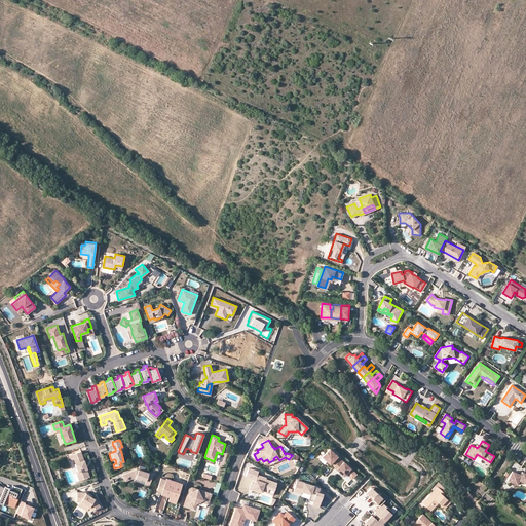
[(337,458),(329,450),(322,458),(329,465),(331,464),(333,467),(333,468),(342,478),(345,475),(349,470),(340,460),(339,461),(336,458),(337,458)]
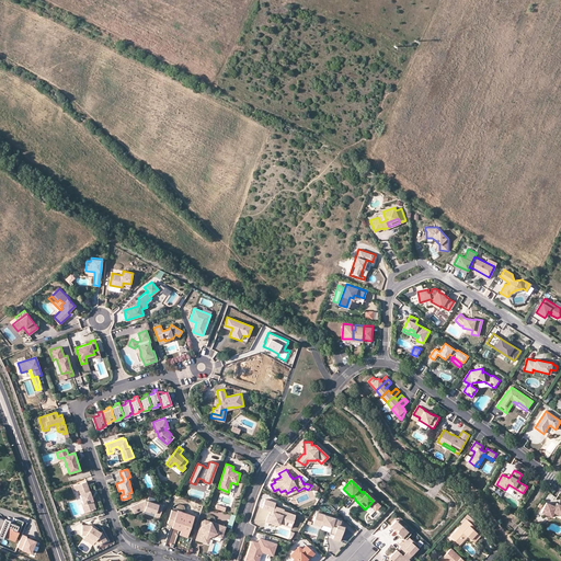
[(76,491),(79,490),(83,503),(84,503),(88,512),(95,508),(91,494),(87,482),(73,487),(76,491)]
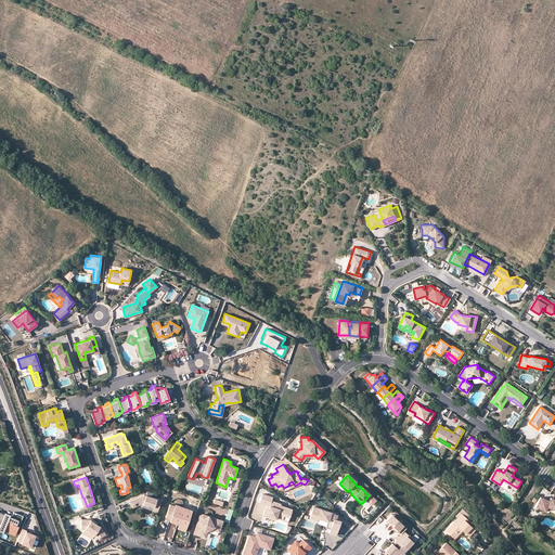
[(516,490),(517,488),(503,479),(502,481),(516,490)]
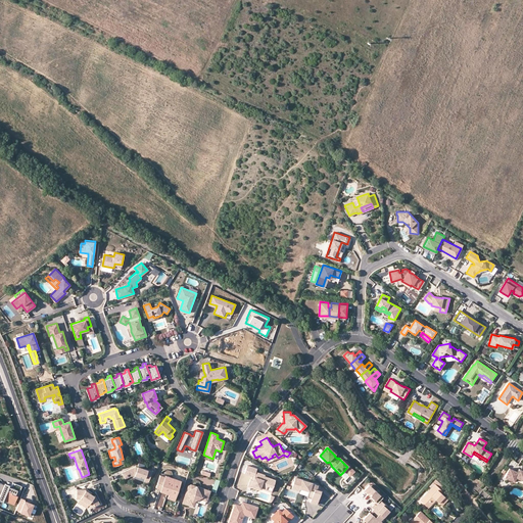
[(256,469),(246,466),(243,474),(253,477),(252,481),(250,480),(248,487),(259,490),(260,488),(262,484),(273,488),(275,480),(264,476),(265,475),(255,472),(256,469)]
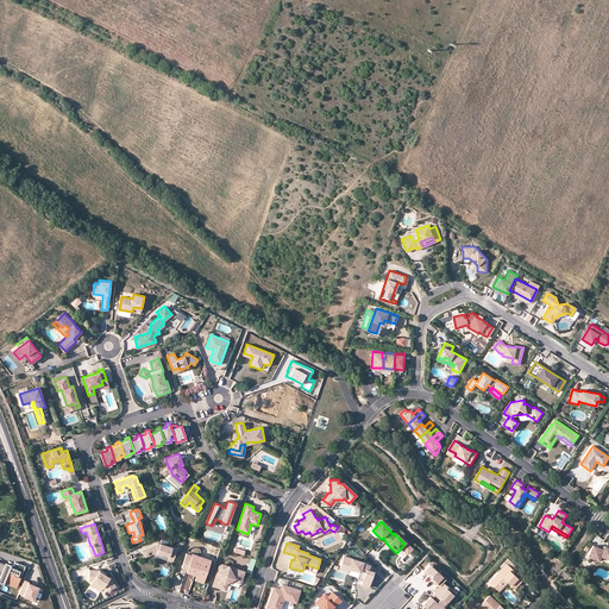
[(154,552),(154,554),(155,553),(157,554),(157,553),(163,554),(164,553),(169,556),(168,560),(173,563),(177,550),(167,546),(161,544),(158,544),(142,551),(143,553),(144,556),(154,552)]
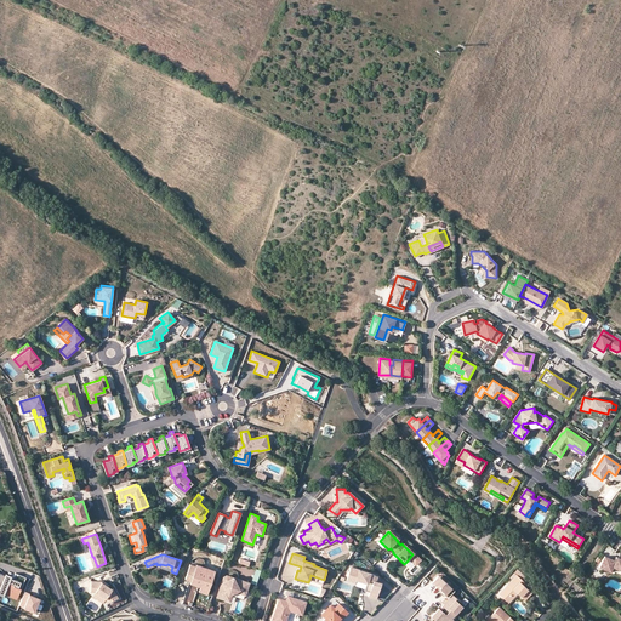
[(620,559),(619,558),(616,557),(614,560),(604,556),(599,568),(610,573),(613,568),(620,571),(620,573),(620,559)]
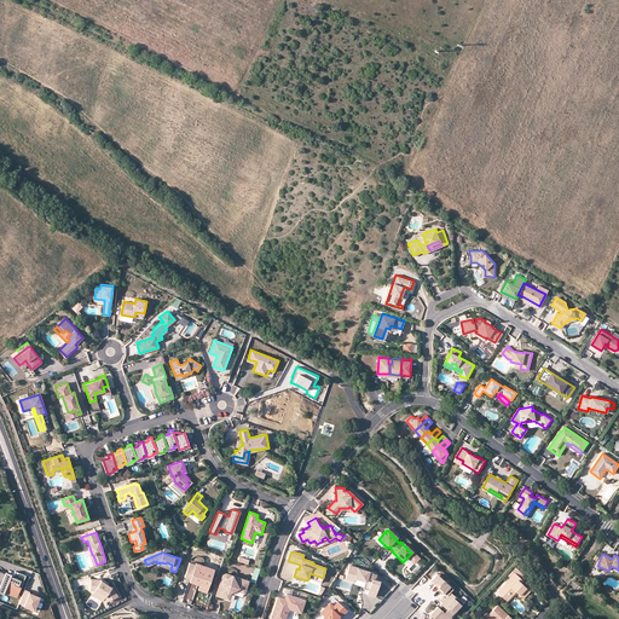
[(377,557),(372,563),(381,571),(386,563),(377,557)]
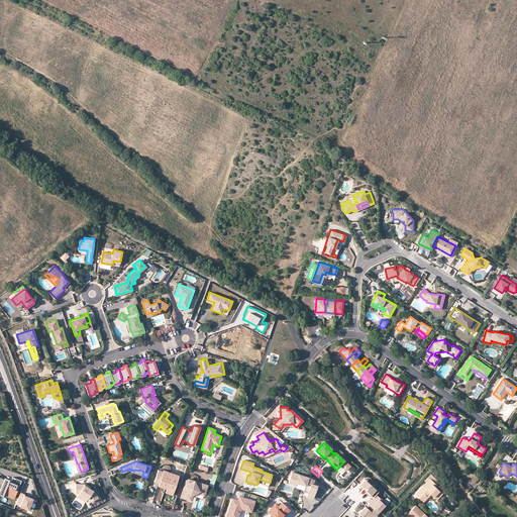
[(167,488),(174,491),(179,475),(164,470),(163,471),(159,470),(154,482),(158,483),(160,483),(168,486),(167,488)]
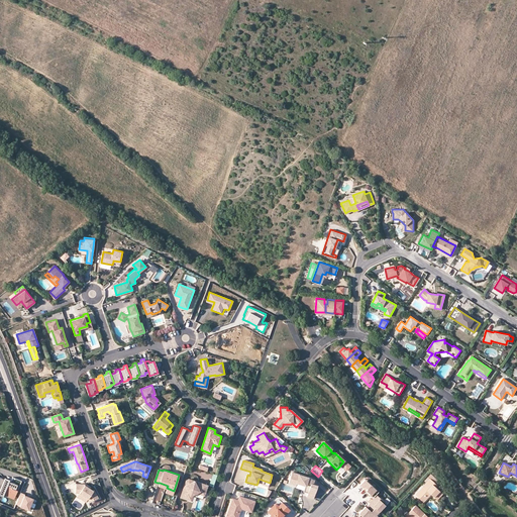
[(312,499),(316,487),(312,485),(310,484),(312,479),(291,473),(288,483),(296,486),(296,483),(305,486),(304,488),(308,490),(307,493),(306,497),(312,499)]
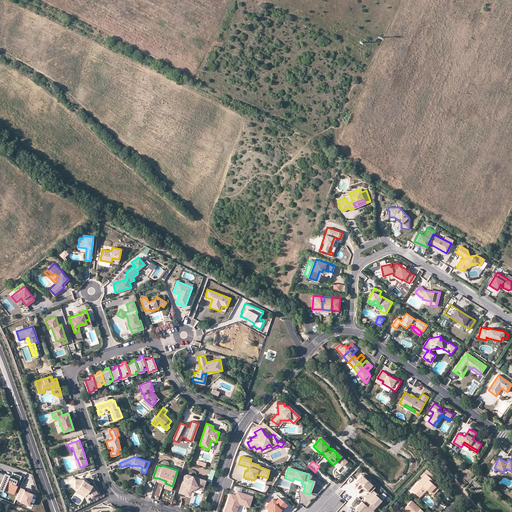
[(421,476),(423,477),(426,474),(431,479),(433,476),(427,469),(421,476)]
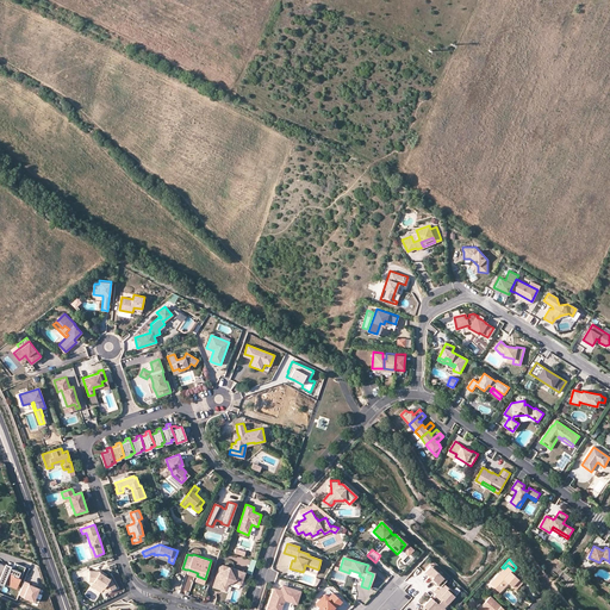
[(253,576),(256,561),(251,560),(247,573),(253,576)]
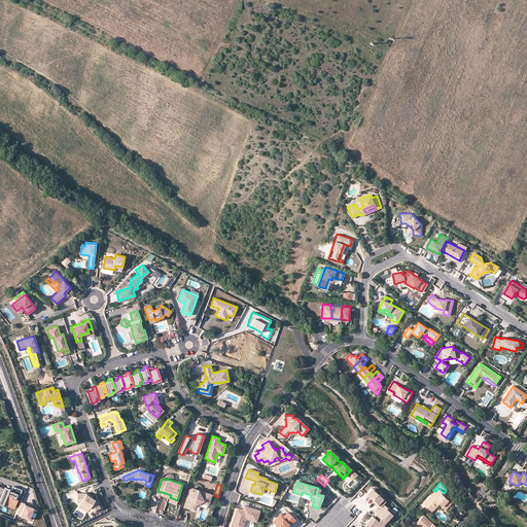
[(5,487),(4,488),(0,498),(0,504),(3,505),(5,500),(12,503),(14,498),(18,500),(22,490),(12,486),(11,488),(10,491),(9,490),(9,489),(5,487)]
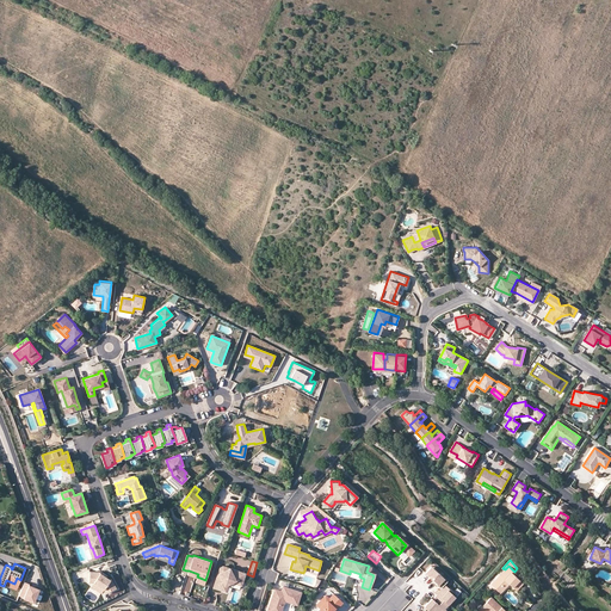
[(514,575),(517,573),(514,572),(508,566),(505,569),(491,585),(500,593),(508,584),(516,591),(523,584),(514,575)]
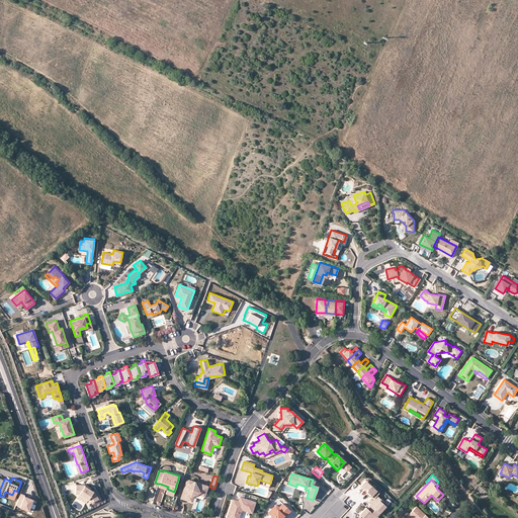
[(195,483),(195,482),(185,487),(184,490),(185,490),(186,492),(182,494),(181,499),(183,499),(187,501),(189,496),(193,498),(194,496),(197,494),(204,497),(208,487),(196,483),(195,483)]
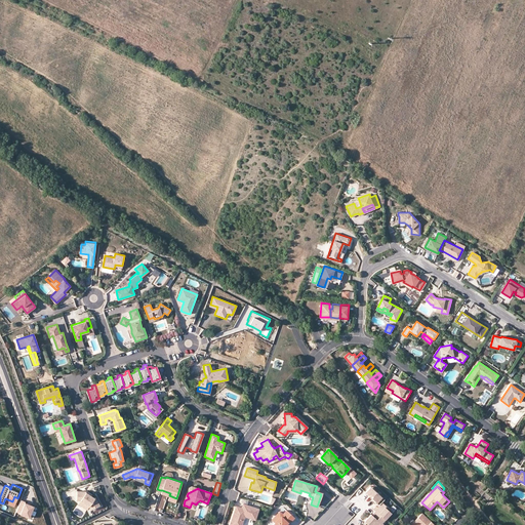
[(384,498),(373,489),(371,492),(368,488),(365,491),(367,493),(368,492),(370,494),(372,495),(371,496),(378,505),(381,501),(384,498)]
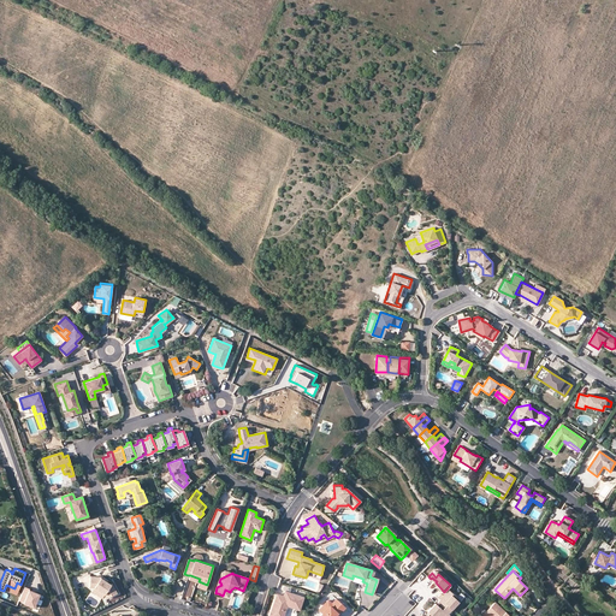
[(90,576),(89,587),(94,587),(105,594),(107,598),(117,593),(112,584),(111,584),(106,581),(101,578),(101,576),(90,576)]
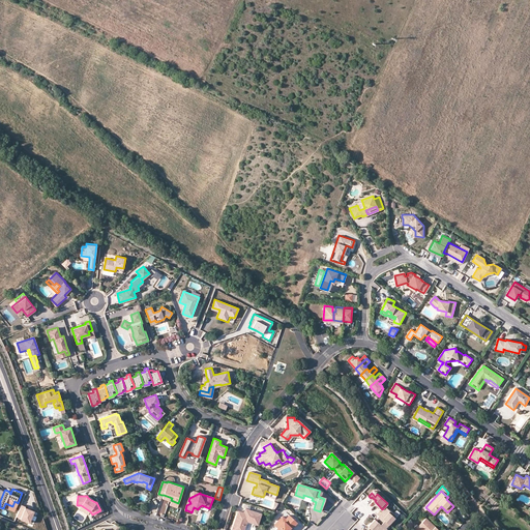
[(15,501),(12,506),(5,503),(3,507),(15,511),(18,503),(15,501)]
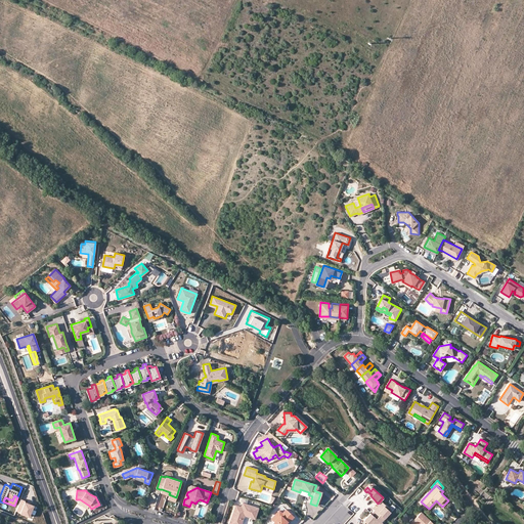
[(26,500),(22,498),(16,511),(20,512),(19,513),(29,517),(34,505),(25,501),(26,500)]
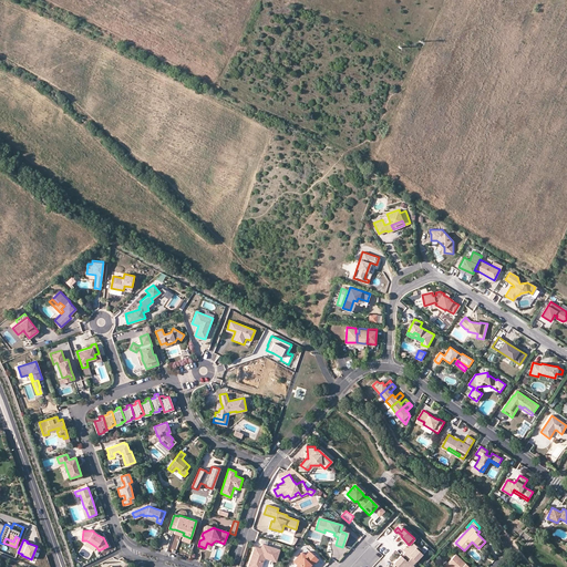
[(96,547),(86,540),(84,544),(94,550),(96,547)]
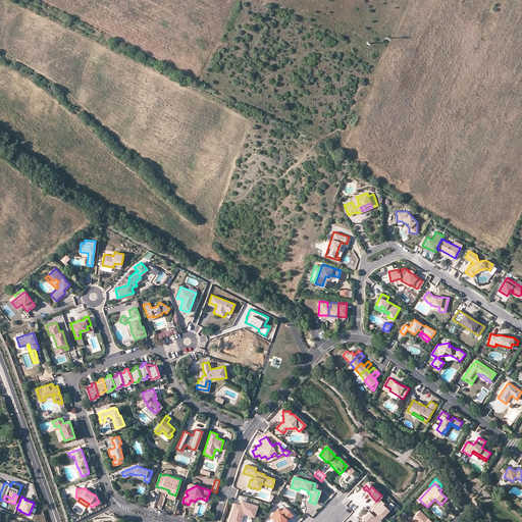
[(383,503),(379,499),(376,502),(377,504),(376,505),(374,503),(371,506),(373,507),(382,516),(388,510),(382,504),(383,503)]
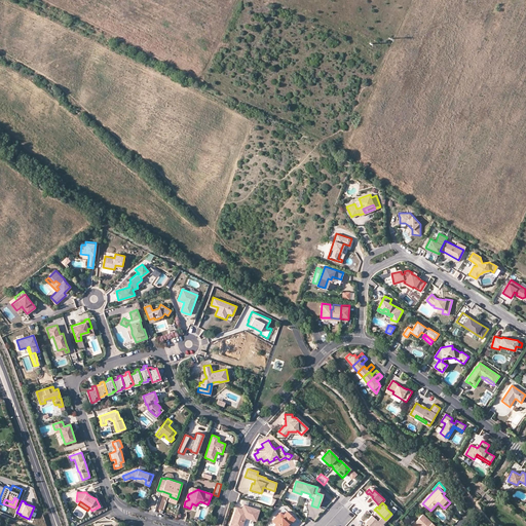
[(230,525),(241,525),(245,518),(252,520),(255,510),(243,505),(241,510),(238,509),(237,511),(235,511),(230,525)]
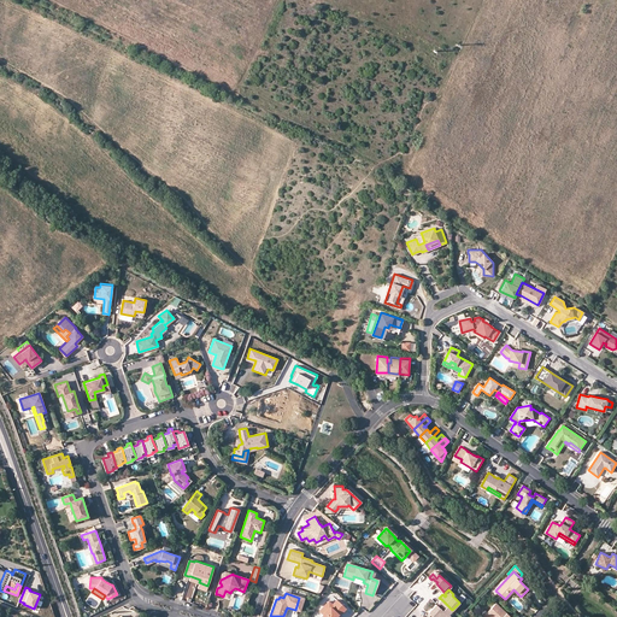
[(452,610),(441,599),(439,603),(439,604),(438,605),(436,604),(435,604),(432,607),(442,616),(445,616),(448,615),(452,610)]
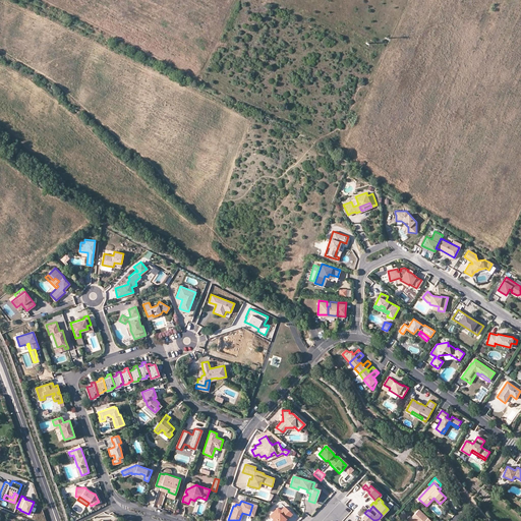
[(283,520),(286,519),(287,520),(292,514),(285,507),(281,511),(278,508),(270,517),(273,520),(271,520),(283,520)]
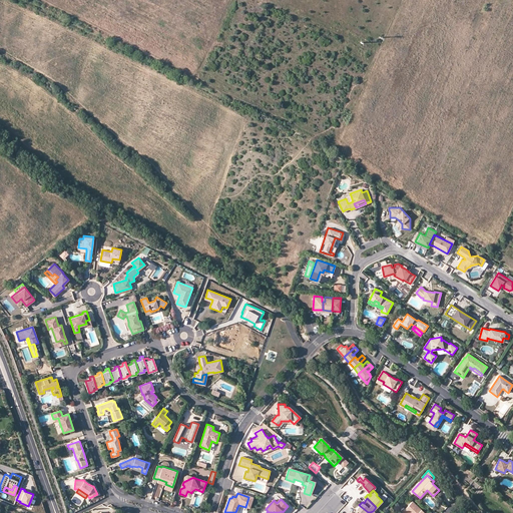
[(404,508),(401,511),(403,512),(425,512),(412,501),(405,509),(404,508)]
